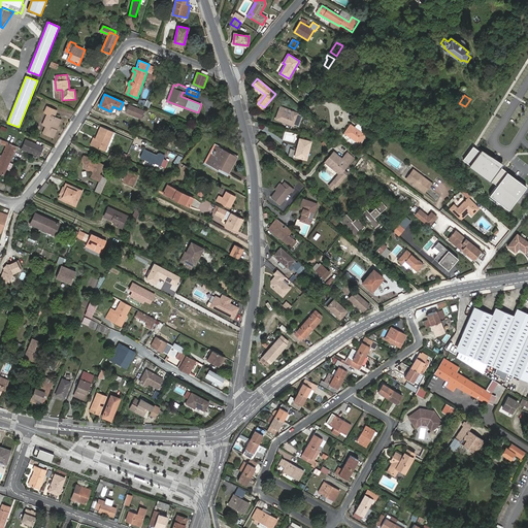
[(128,108),(127,112),(139,118),(142,109),(128,104),(127,108),(128,108)]
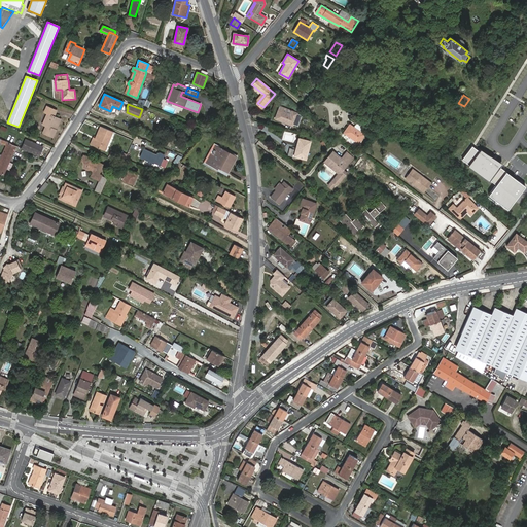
[(54,128),(59,117),(54,115),(57,109),(46,105),(43,111),(47,112),(42,124),(43,125),(41,132),(53,137),(56,129),(54,128)]
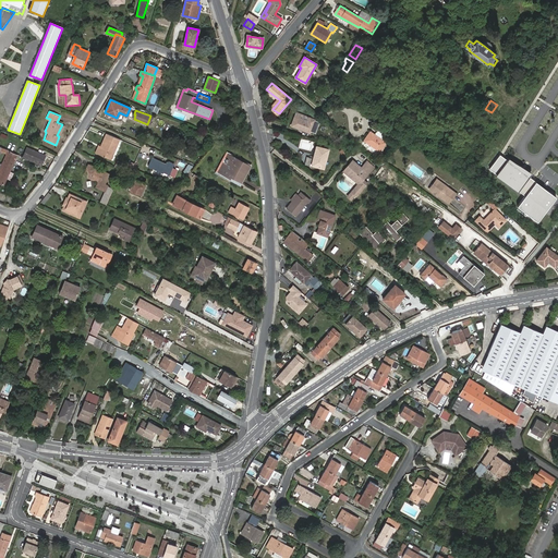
[(295,117),(291,125),(310,132),(315,119),(310,118),(307,121),(295,117)]
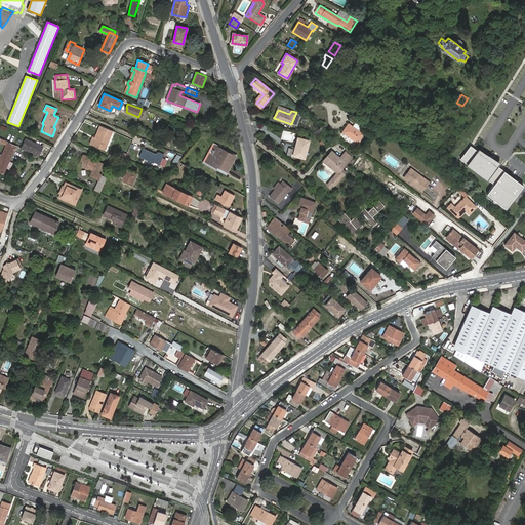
[(354,126),(360,130),(363,125),(357,121),(354,126)]
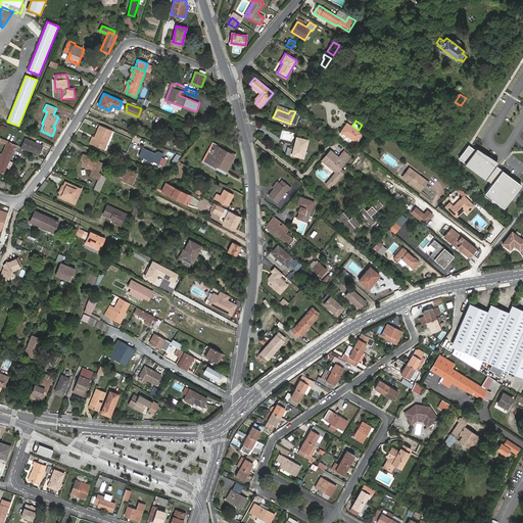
[(357,141),(362,134),(347,124),(341,132),(357,141)]
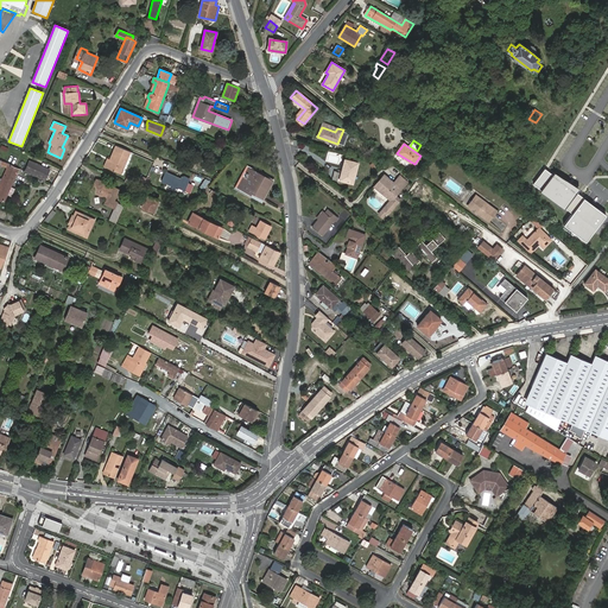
[(120,173),(130,151),(116,145),(111,158),(111,159),(112,160),(108,168),(120,173)]
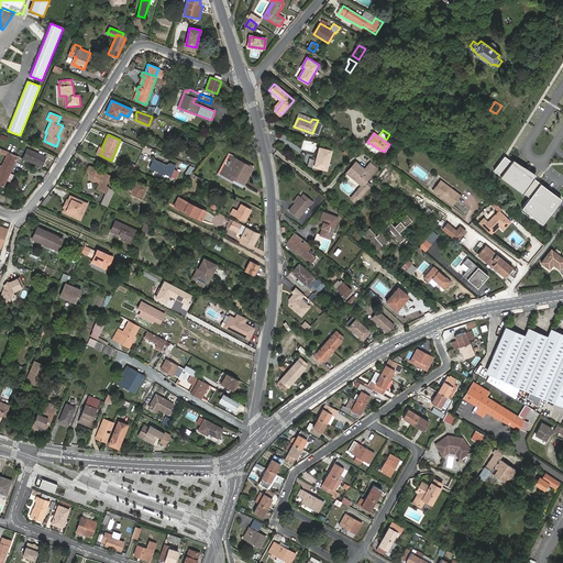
[(346,147),(353,140),(345,134),(340,141),(346,147)]
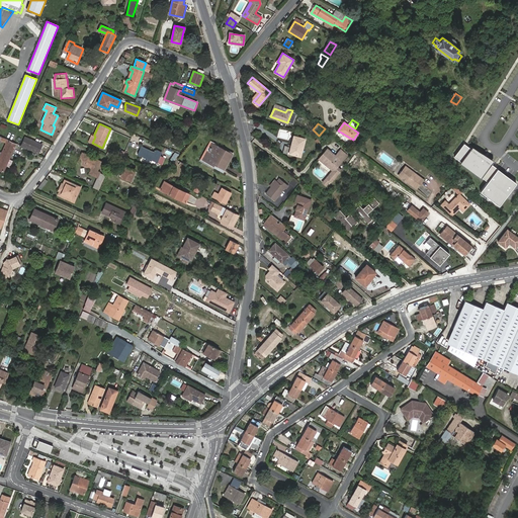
[(300,156),(305,139),(293,136),(289,154),(300,156)]
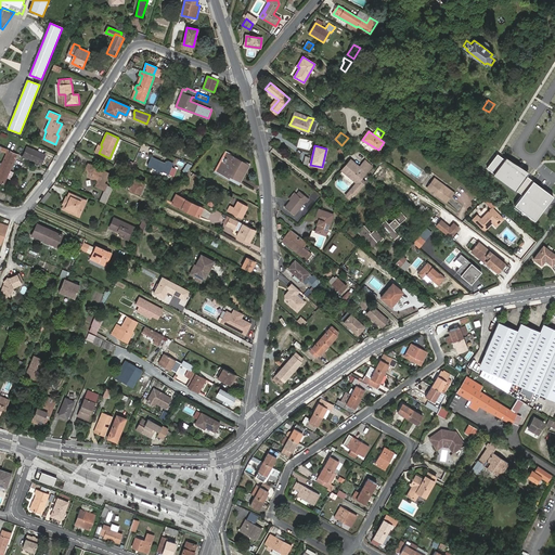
[(40,164),(44,154),(27,146),(23,156),(40,164)]
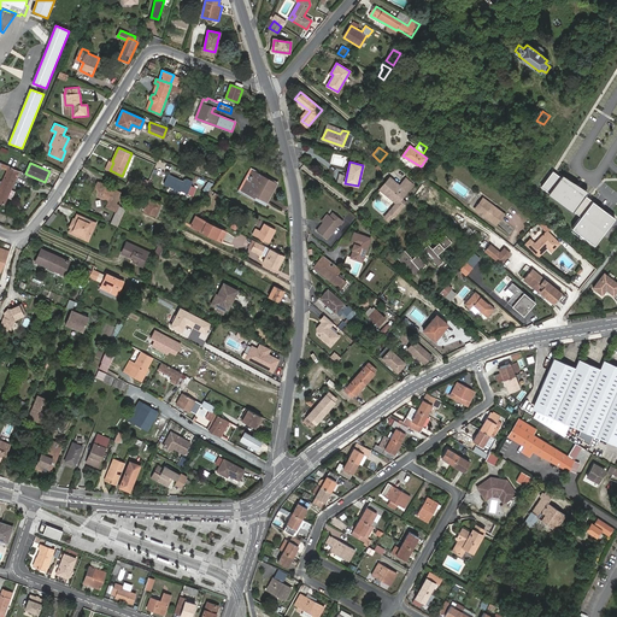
[(18,171),(10,168),(1,186),(0,184),(0,201),(4,203),(18,171)]
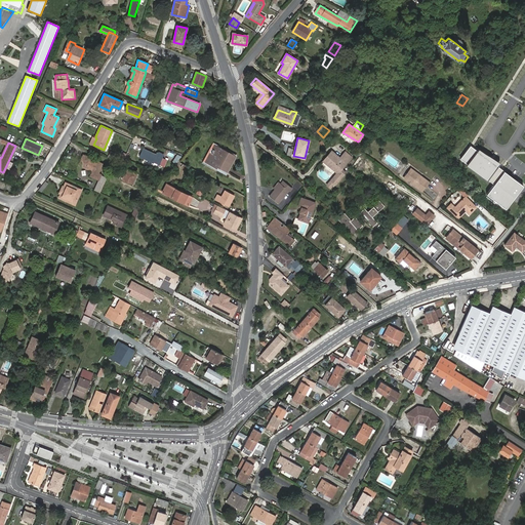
[(206,161),(216,167),(217,165),(227,170),(235,155),(215,145),(206,161)]
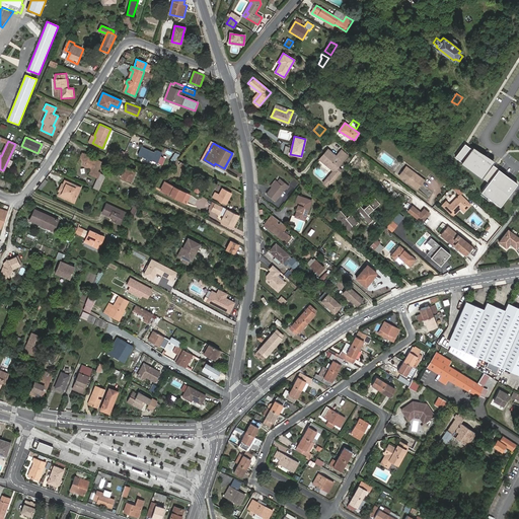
[(465,144),(455,157),(488,182),(480,192),(500,207),(517,183),(465,144)]
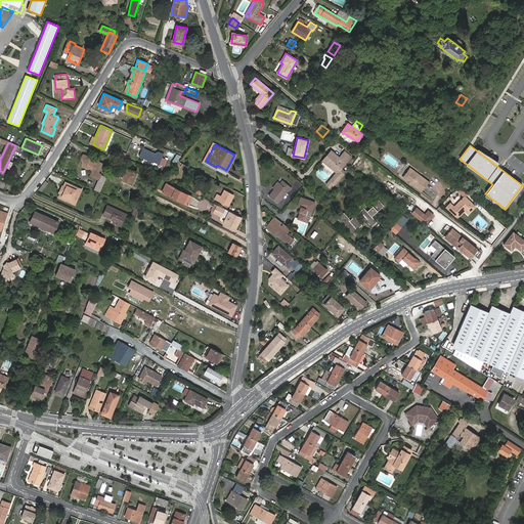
[(156,155),(142,148),(140,156),(163,166),(166,160),(163,158),(164,155),(160,153),(158,154),(156,153),(156,155)]
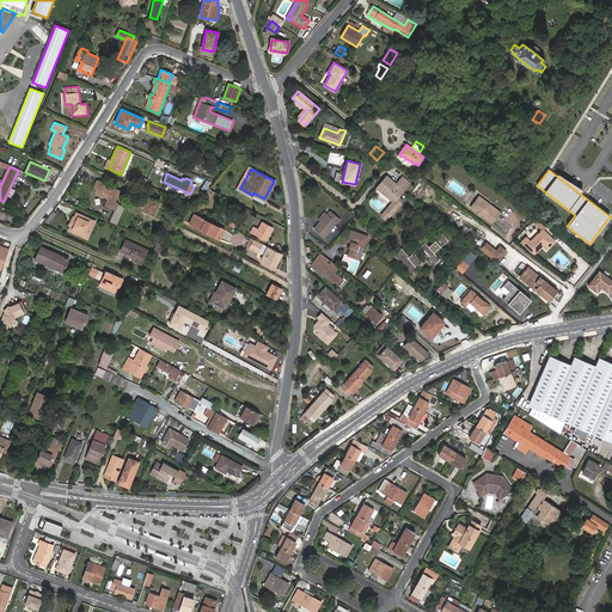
[(398,196),(410,183),(403,177),(397,183),(387,176),(377,187),(393,201),(386,210),(392,214),(404,201),(398,196)]
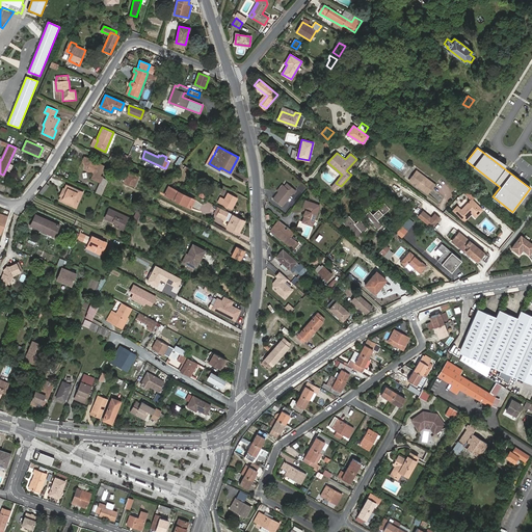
[(89,169),(89,171),(95,174),(99,163),(84,157),(80,165),(89,169)]
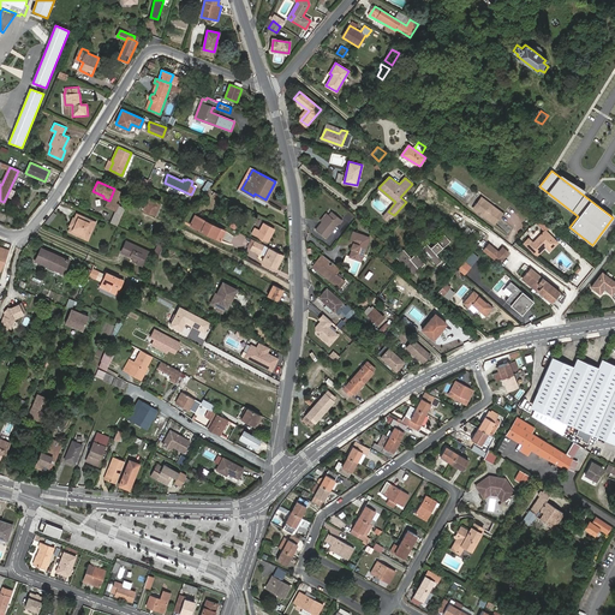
[(120,191),(114,189),(109,201),(107,207),(115,210),(118,204),(115,203),(120,191)]
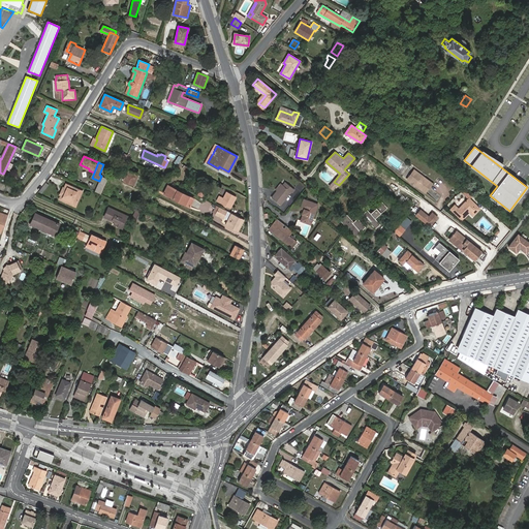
[(132,184),(137,174),(124,168),(120,178),(122,179),(122,180),(132,184)]
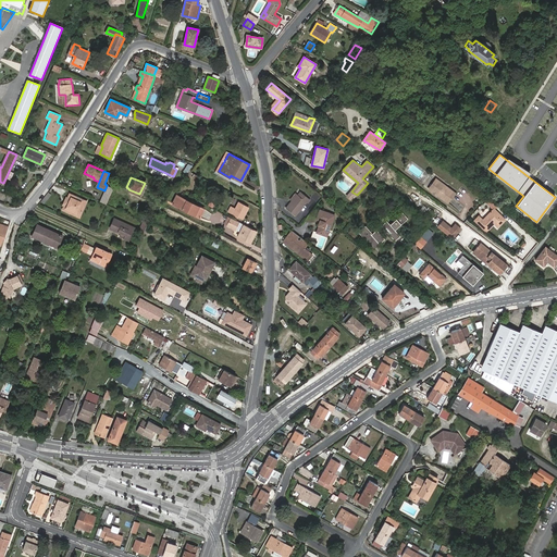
[(435,177),(428,187),(433,192),(434,192),(437,194),(437,195),(447,202),(455,193),(435,177)]
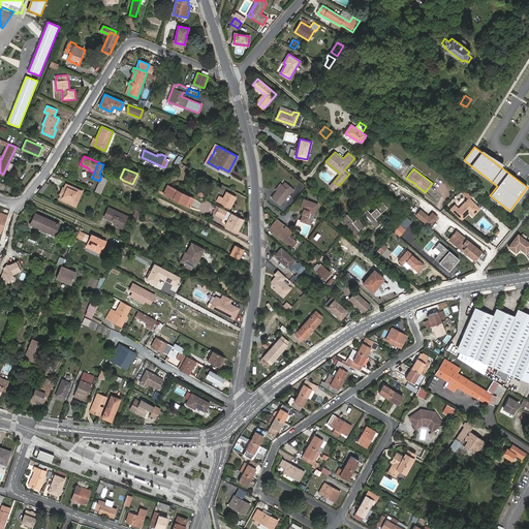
[(103,187),(106,179),(101,176),(99,181),(97,185),(103,187)]
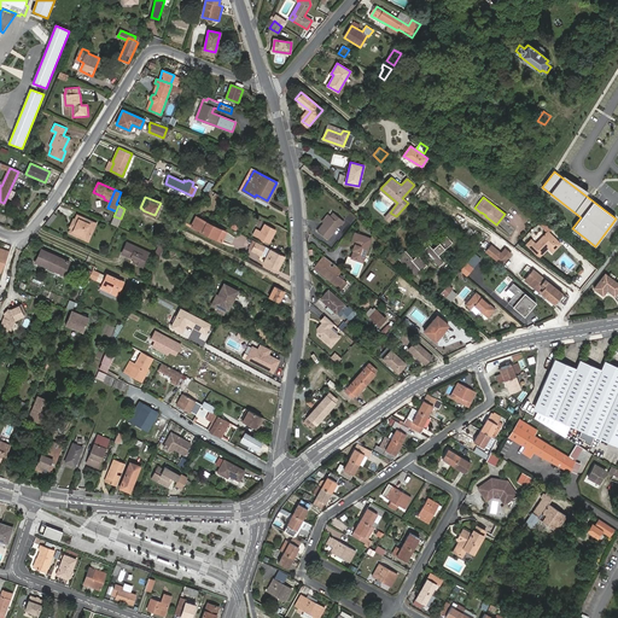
[(91,220),(89,222),(83,220),(85,217),(77,214),(69,231),(77,234),(79,232),(89,237),(97,222),(91,220)]
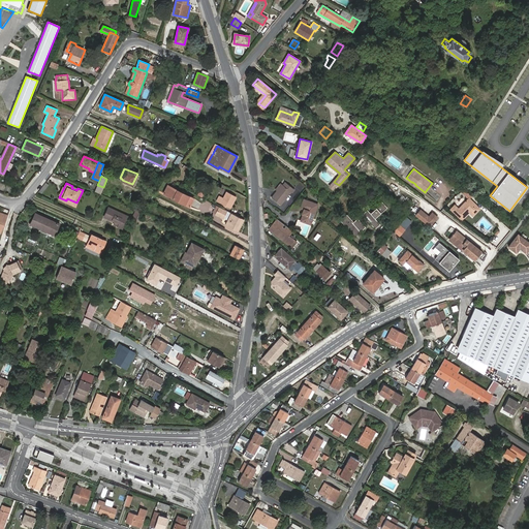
[(283,185),(279,190),(272,198),(280,206),(291,192),(292,193),(296,190),(286,183),(284,185),(283,185)]
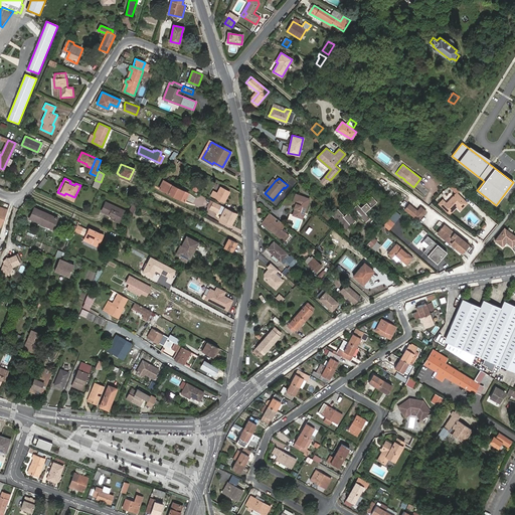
[(183,200),(187,193),(162,180),(158,188),(183,200)]
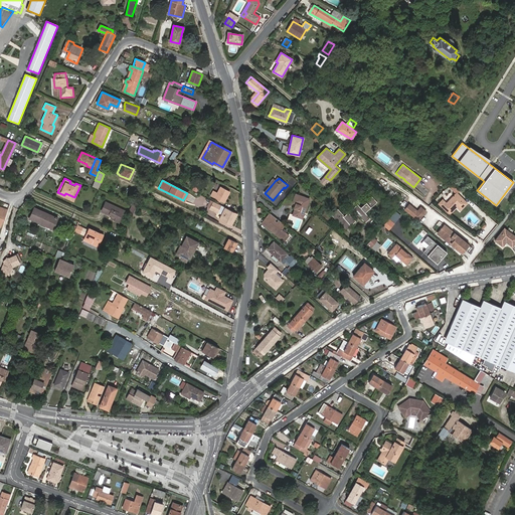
[(214,197),(224,202),(229,191),(220,186),(214,197)]
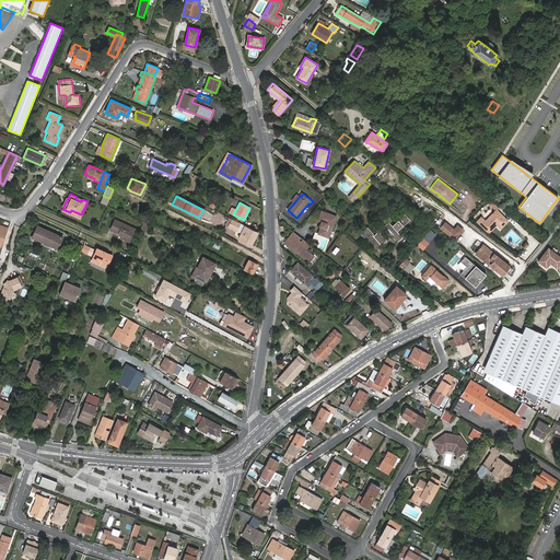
[(323,222),(322,226),(318,234),(315,232),(312,242),(319,244),(323,235),(329,237),(337,217),(323,211),(318,221),(322,222),(323,222)]
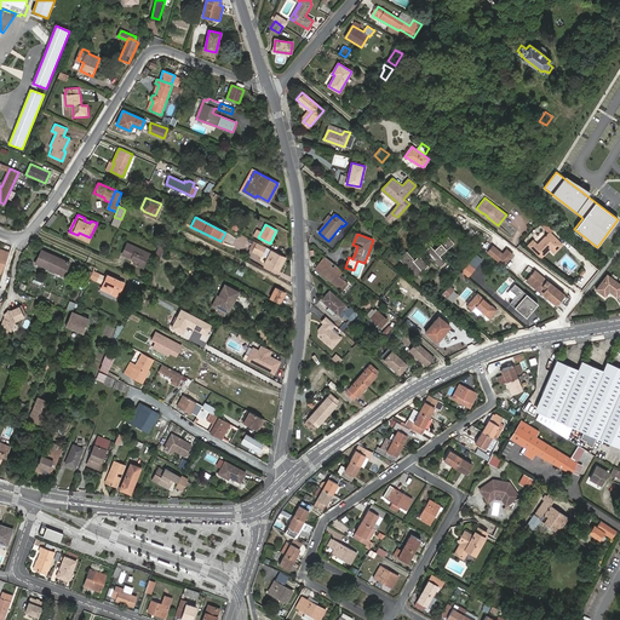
[(554,252),(561,245),(549,234),(535,247),(532,252),(540,259),(549,248),(554,252)]
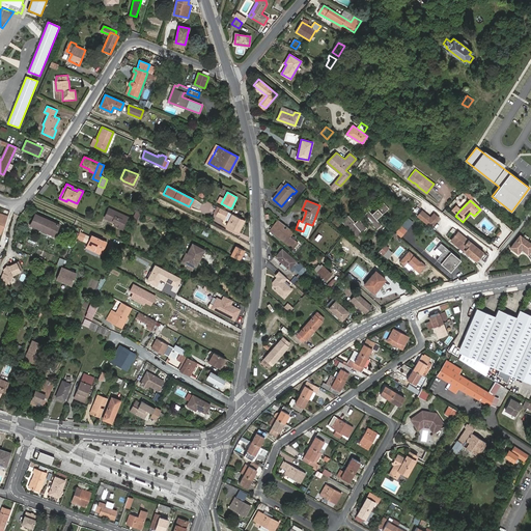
[(369,212),(364,216),(376,229),(382,225),(376,219),(389,208),(385,203),(371,214),(369,212)]
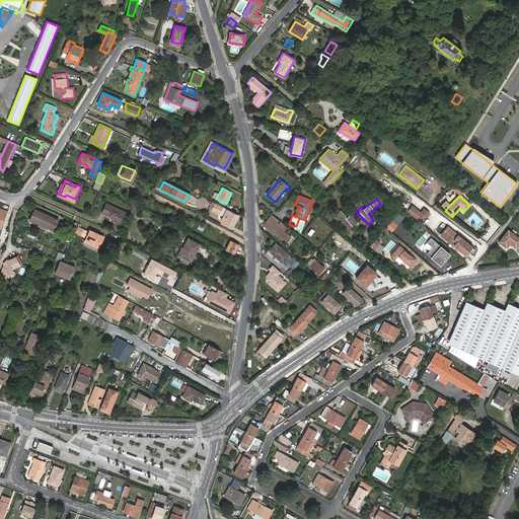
[(402,208),(415,218),(419,212),(424,207),(418,202),(414,207),(408,202),(406,203),(402,208)]
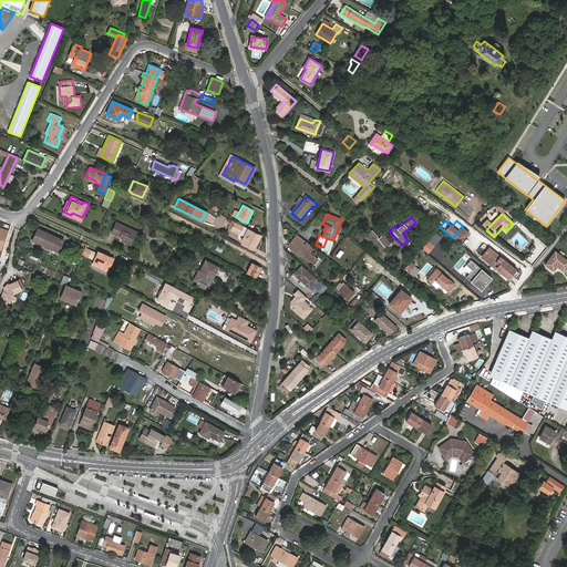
[(239,233),(243,226),(235,222),(230,229),(239,233)]
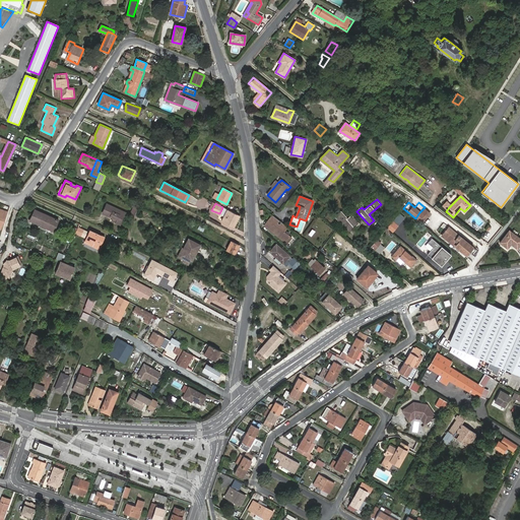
[(118,219),(116,223),(120,226),(126,213),(107,204),(103,212),(114,217),(118,219)]
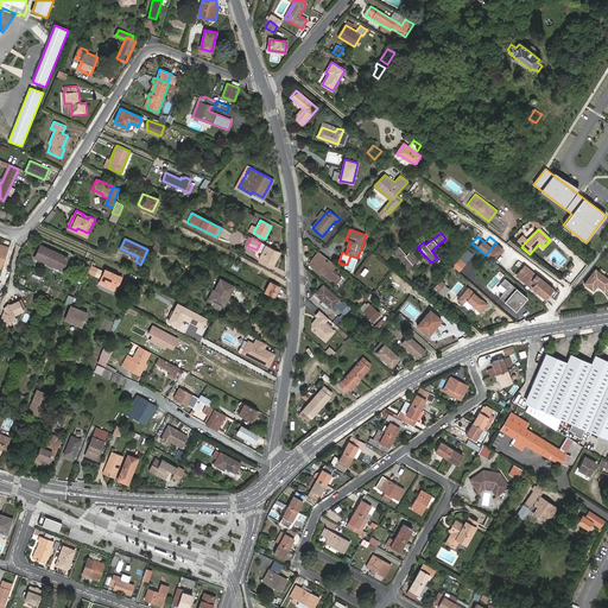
[(273,265),(280,252),(266,245),(259,258),(273,265)]
